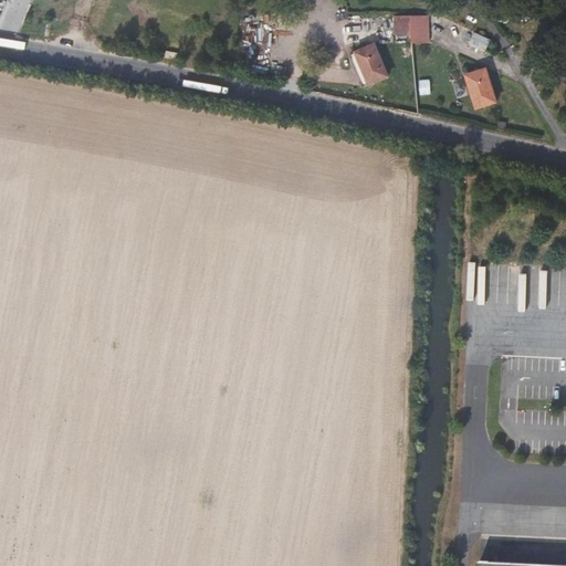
[(411,44),(430,43),(429,16),(394,17),(395,35),(410,34),(411,44)]
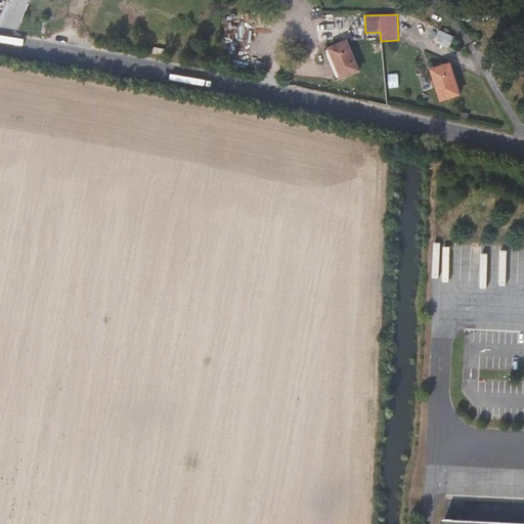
[(360,69),(348,40),(331,48),(342,76),(360,69)]
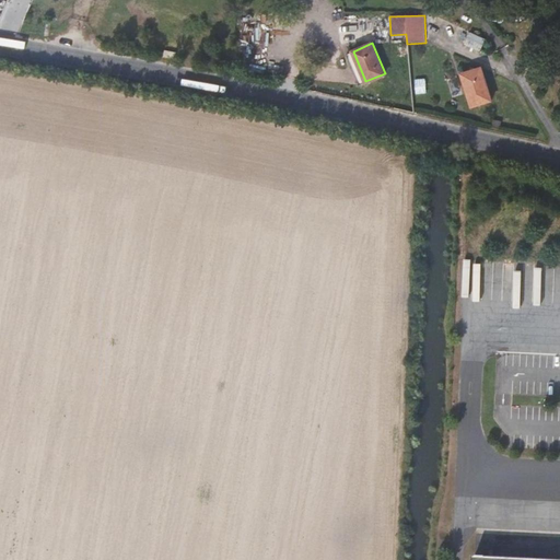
[(235,61),(236,53),(222,50),(221,59),(235,61)]
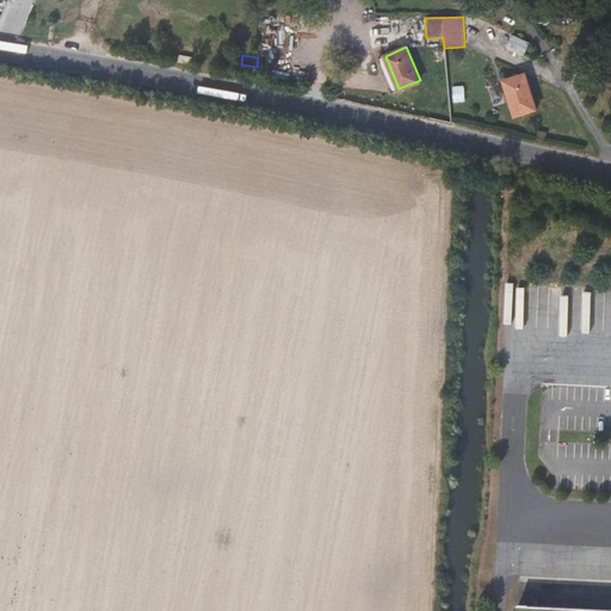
[(537,110),(526,74),(505,81),(516,117),(537,110)]
